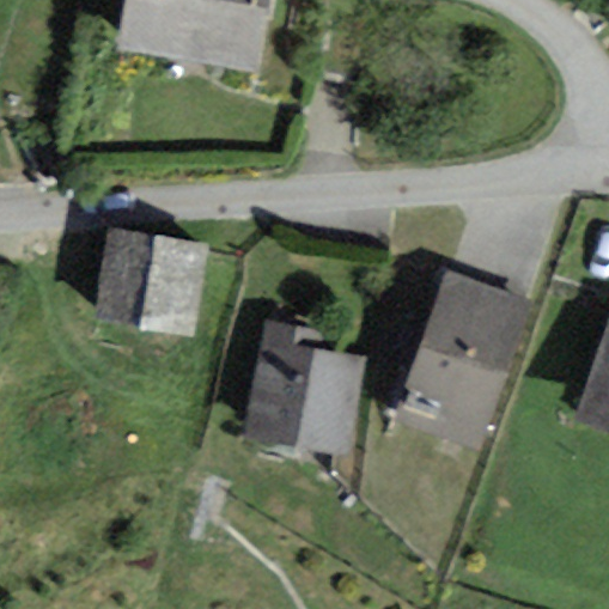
[(132,0),(126,34),(253,58),(262,0),(132,0)]
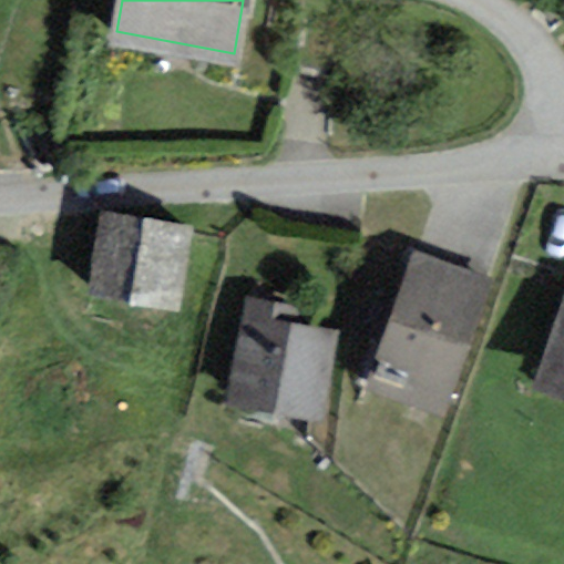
[(178,307),(193,224),(102,209),(89,291),(178,307)]
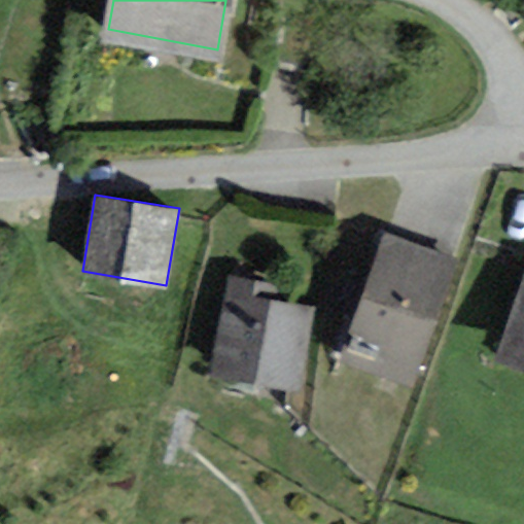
[(386,233),(341,359),(415,385),(459,258),(386,233)]
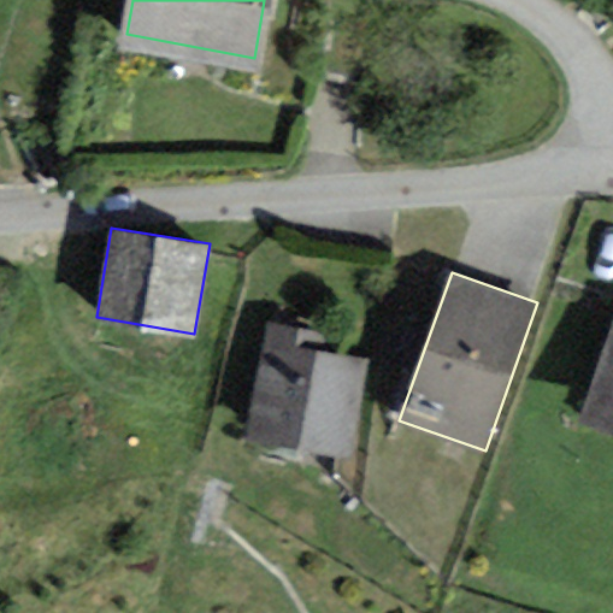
[(612,319),(576,422),(612,435),(612,319)]
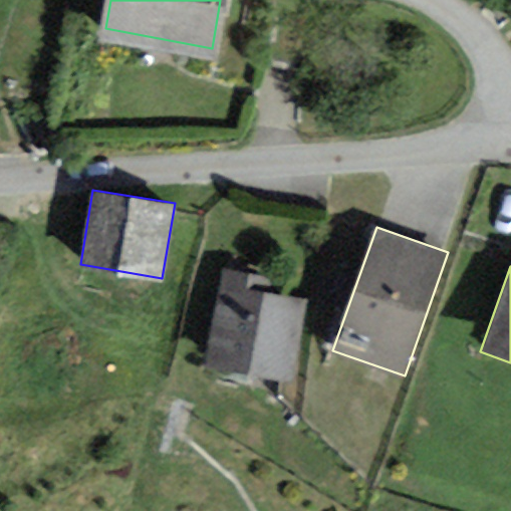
[(222,268),(203,365),(291,381),(306,299),(265,291),(268,277),(222,268)]
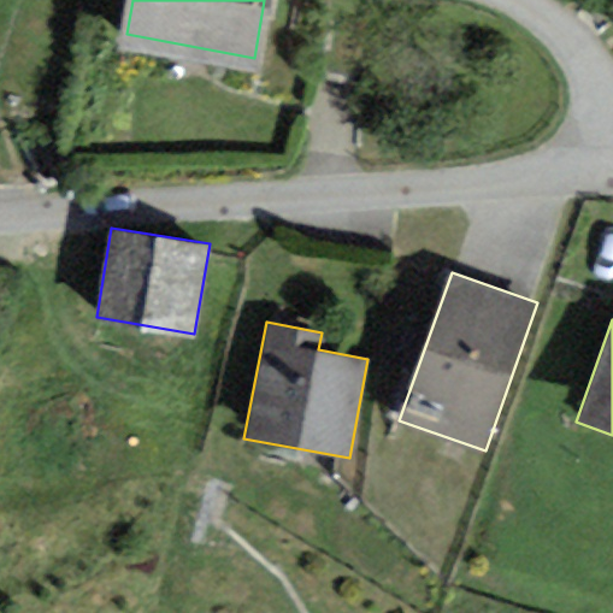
All buildings are outlined.
